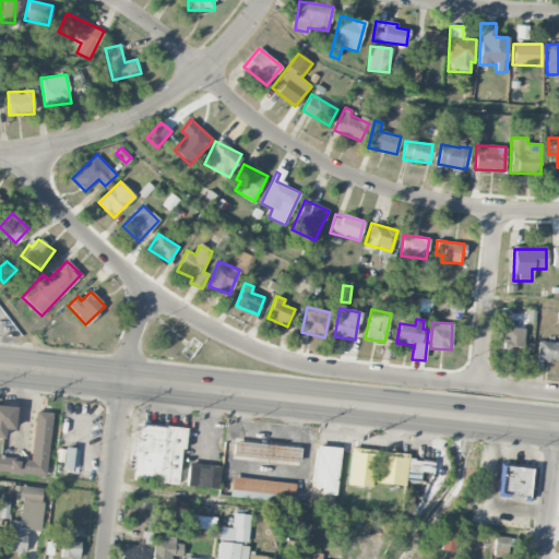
[(502,352),(523,353),(523,328),(503,328),(502,352)]
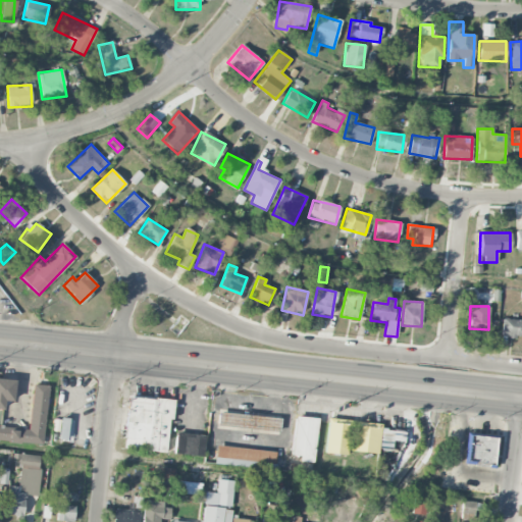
[(521,336),(521,319),(502,319),(502,336),(521,336)]
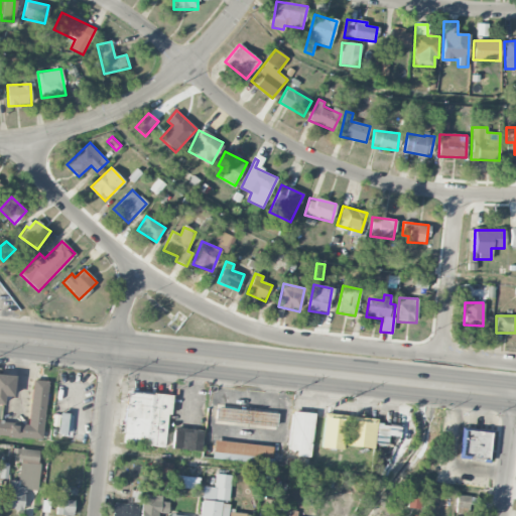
[(0,404),(4,404),(4,396),(13,396),(14,375),(0,375),(0,404)]
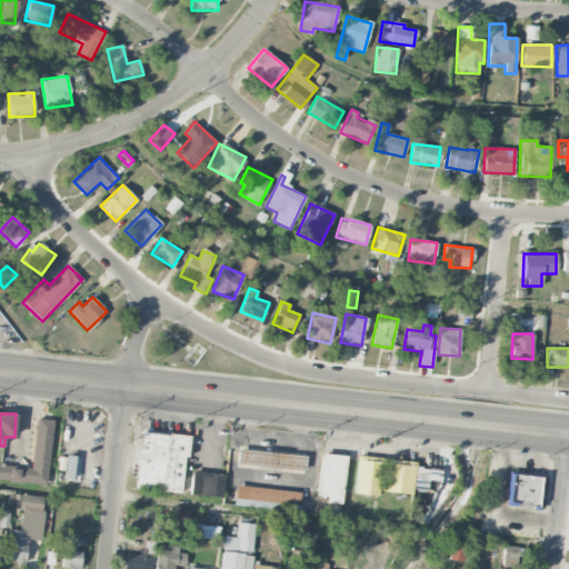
[(31,468),(0,465),(0,480),(47,485),(52,420),(36,419),(31,468)]
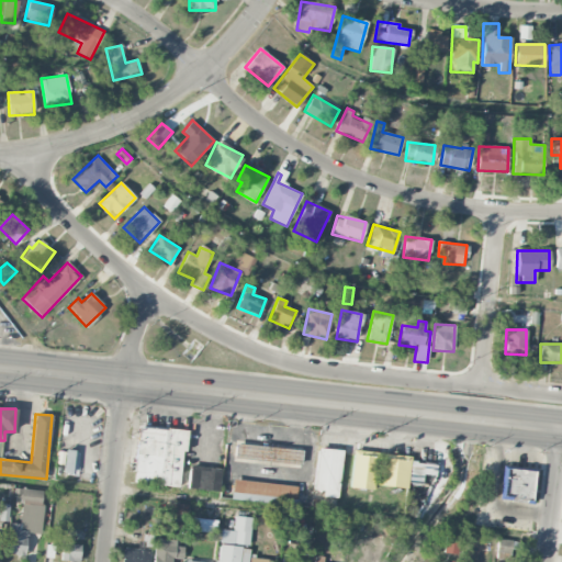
[(181,487),(184,429),(137,427),(134,484),(181,487)]
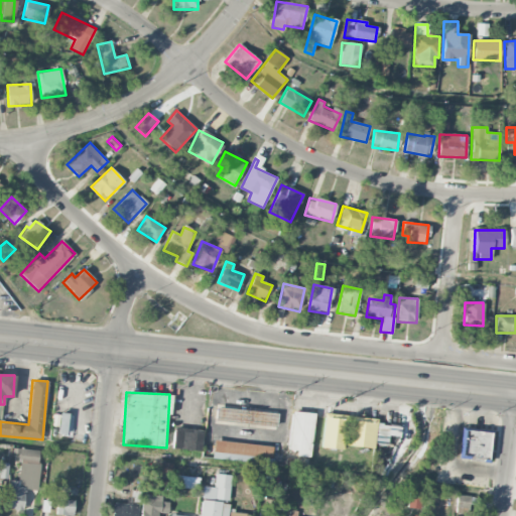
[(277,411),(216,409),(215,423),(276,425),(277,411)]
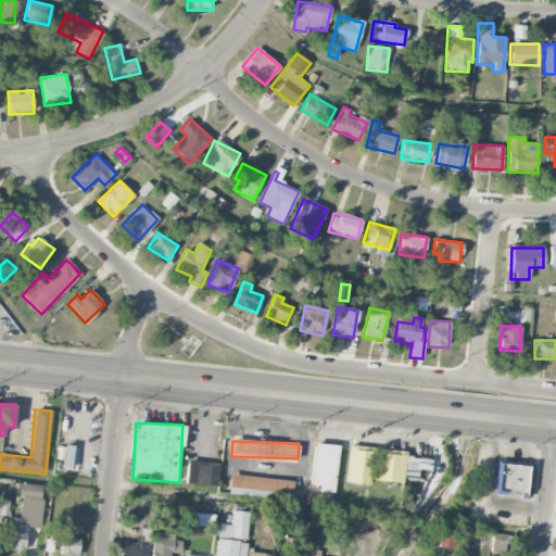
[(333,493),(339,446),(315,443),(310,484),(320,485),(319,492),(333,493)]
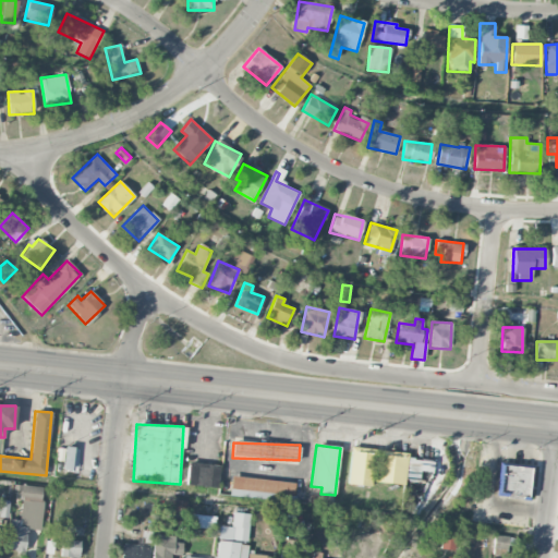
[(373,449),(350,448),(349,485),(372,486),(373,449)]
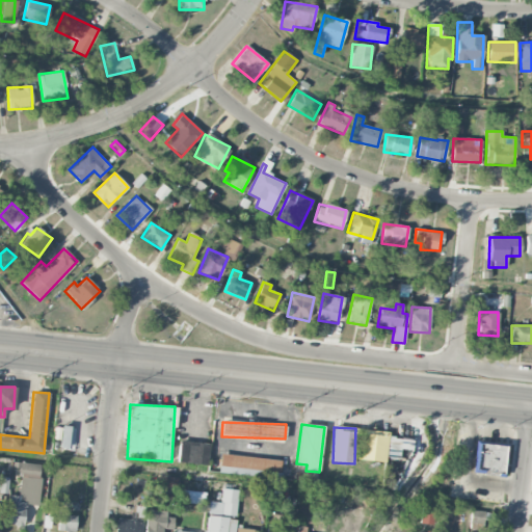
[(357,460),(386,461),(388,432),(360,431),(357,460)]
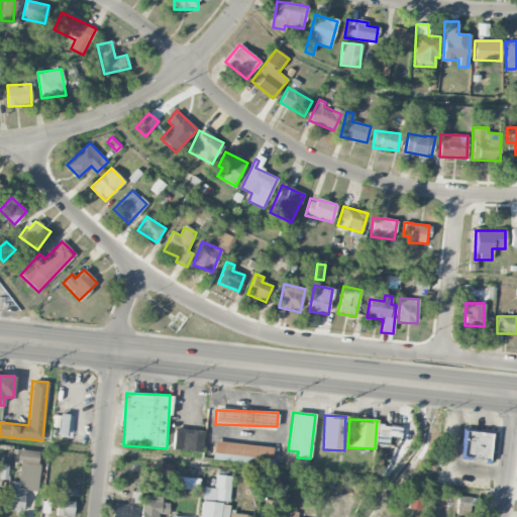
[(59,434),(69,435),(70,427),(59,426),(59,434)]
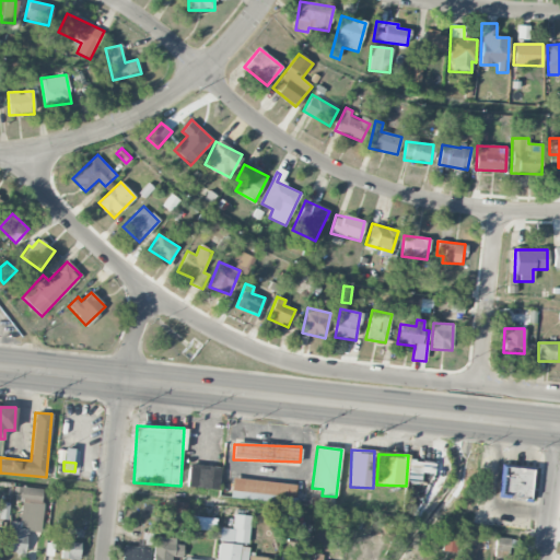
[(408,477),(422,477),(423,464),(409,463),(408,477)]
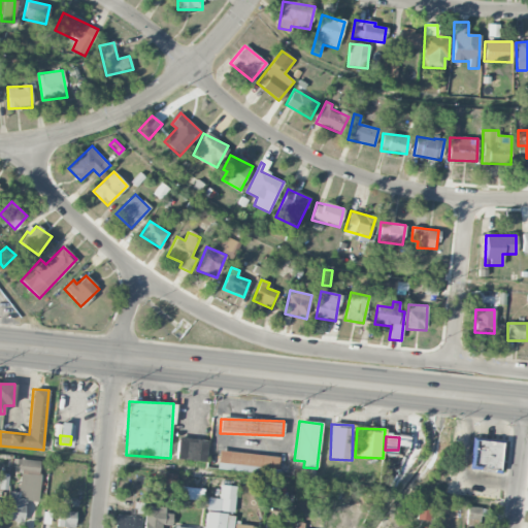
[(206,440),(177,438),(176,460),(205,461),(206,440)]
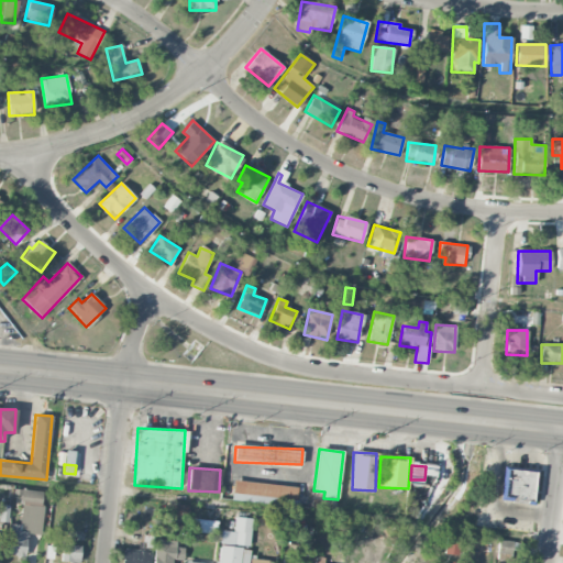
[(536,472),(504,470),(501,500),(534,501),(536,472)]
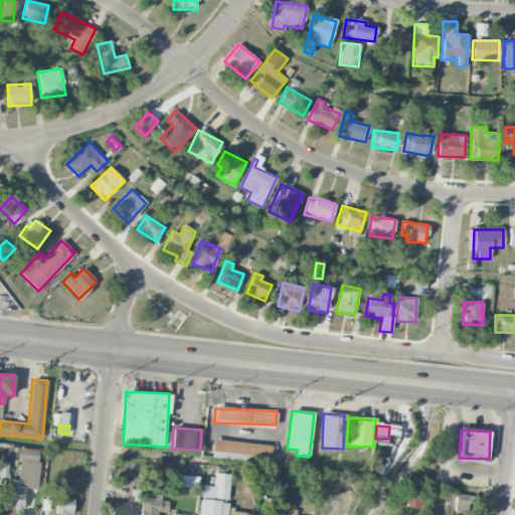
[(273,447),(213,439),(211,457),(270,465),(273,447)]
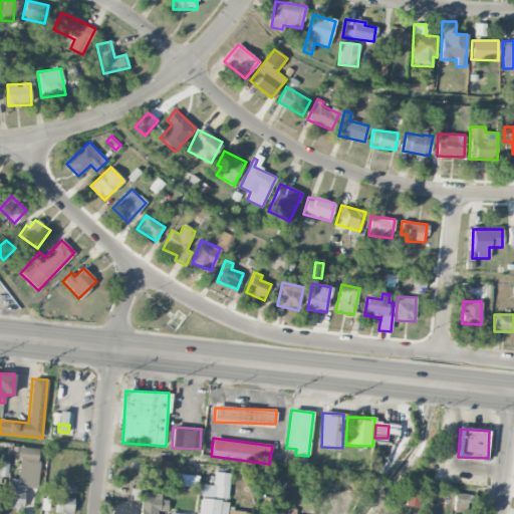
[(9,478),(7,507),(23,509),(24,488),(37,489),(40,449),(20,447),(17,479),(9,478)]
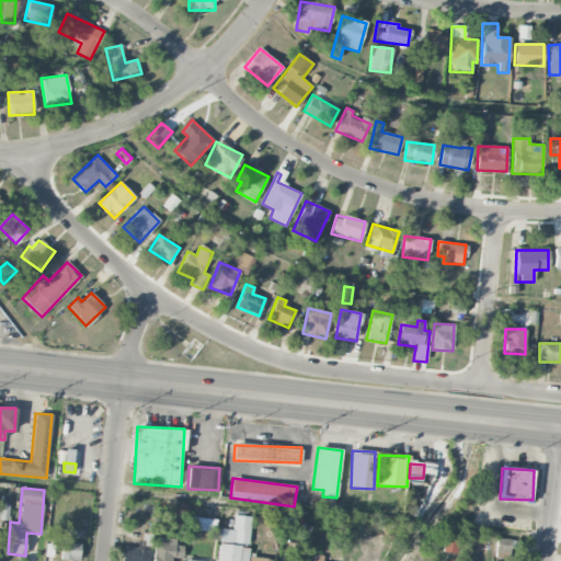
[(250,545),(251,516),(233,515),(232,530),(220,529),(219,544),(250,545)]
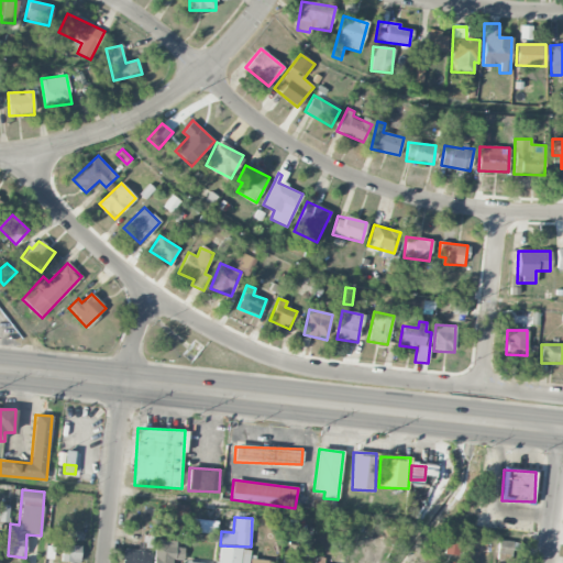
[(216,533),(216,520),(191,520),(190,532),(216,533)]
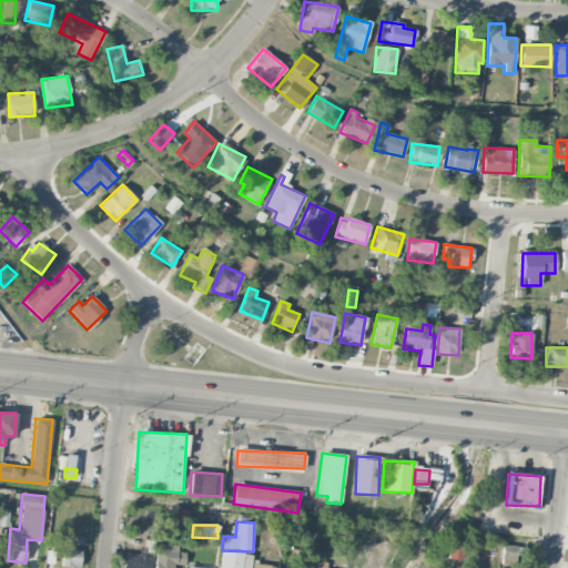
[(172,567),(173,565),(184,566),(185,553),(163,551),(164,543),(141,540),(140,555),(125,554),(123,567),(172,567)]
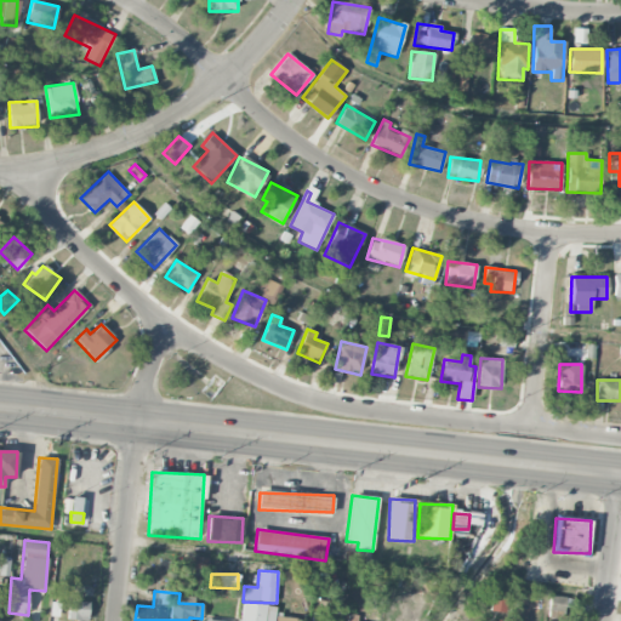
[(505,613),(507,594),(491,592),(489,611),(505,613)]
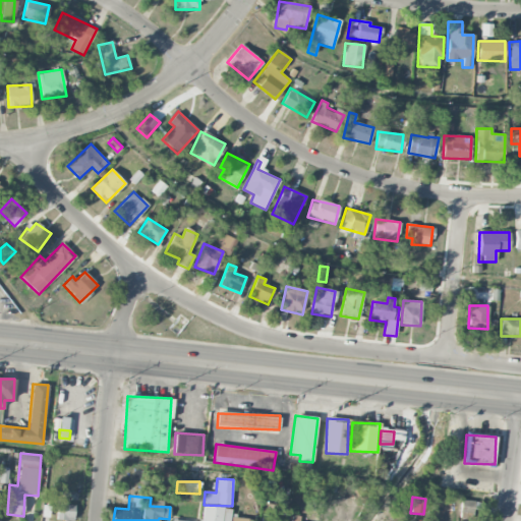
[(481,503),(462,500),(459,518),(479,520),(481,503)]
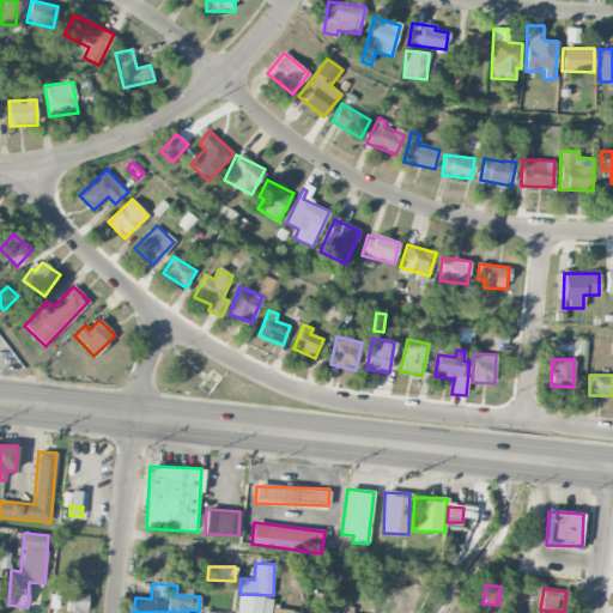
[(85,612),(86,612),(87,594),(66,593),(66,612),(85,612)]
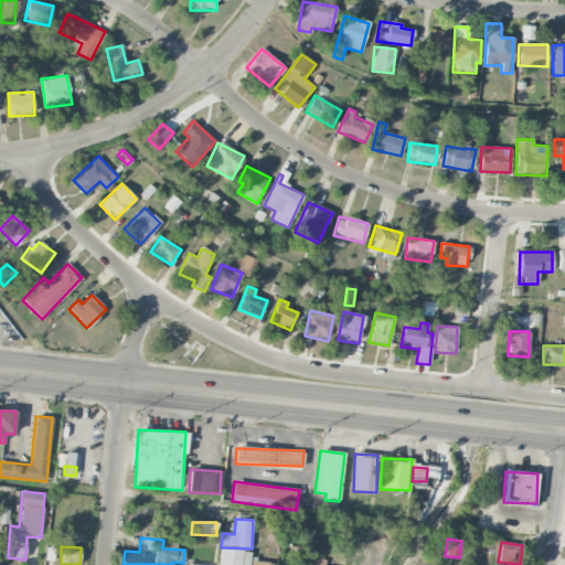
[(248,564),(251,551),(220,548),(217,564),(248,564)]
